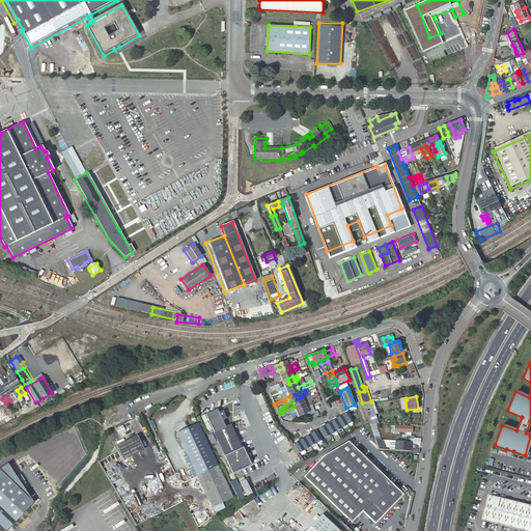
[(368,421),(369,423),(379,424),(370,401),(362,402),(368,421)]
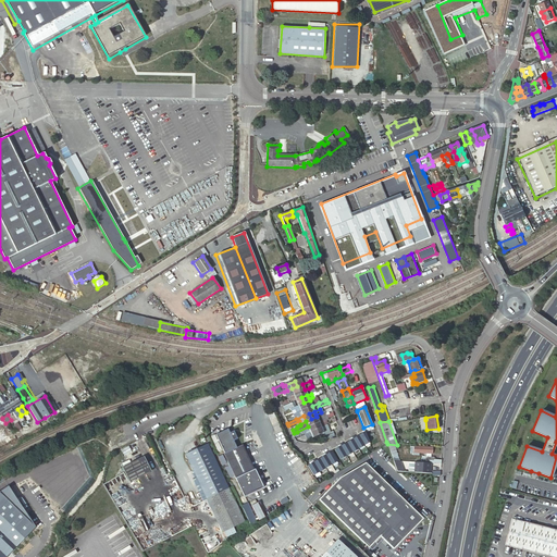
[(298,434),(299,436),(305,434),(310,432),(316,430),(313,424),(308,426),(297,432),(298,434)]
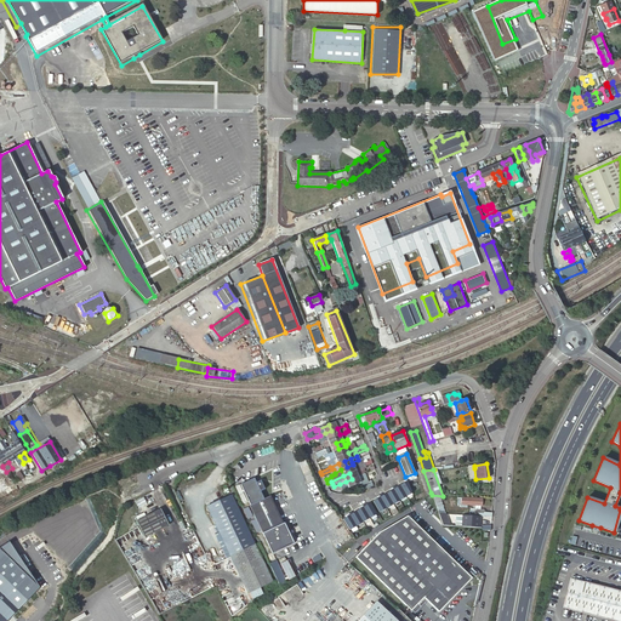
[(363,476),(364,476),(364,474),(358,477),(352,479),(354,485),(359,483),(360,482),(359,479),(363,478),(363,476)]
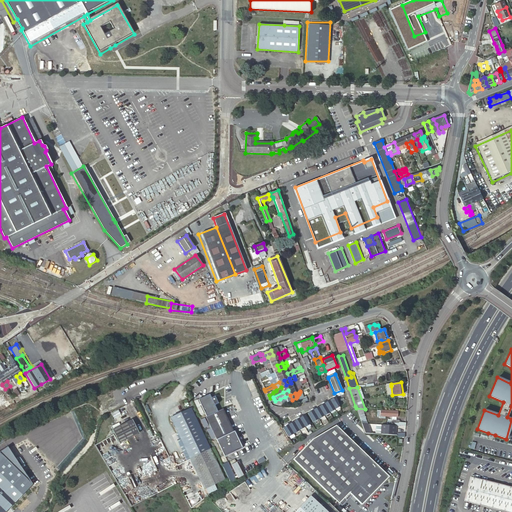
[(211,399),(210,395),(198,400),(206,417),(217,412),(215,406),(218,405),(215,397),(211,399)]
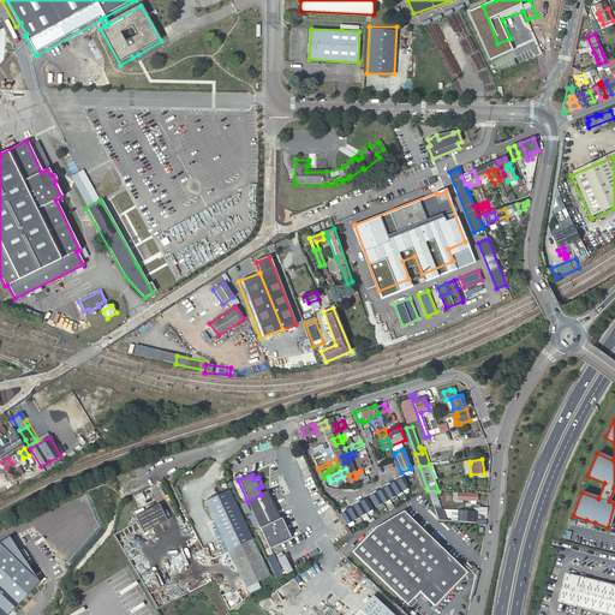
[(357,482),(356,478),(351,481),(348,475),(342,477),(345,483),(347,482),(348,485),(357,482)]
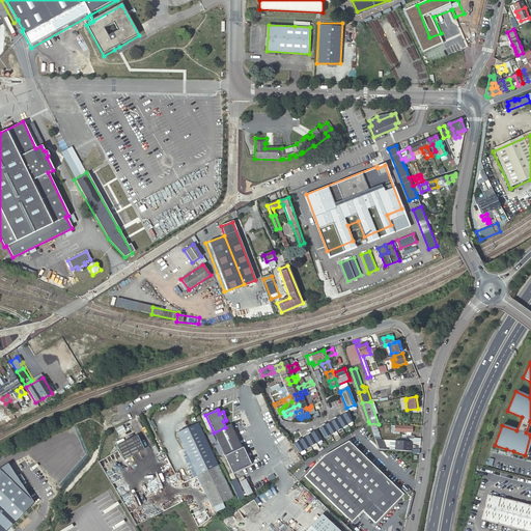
[(342,415),(347,424),(352,421),(347,410),(344,411),(345,413),(342,415)]
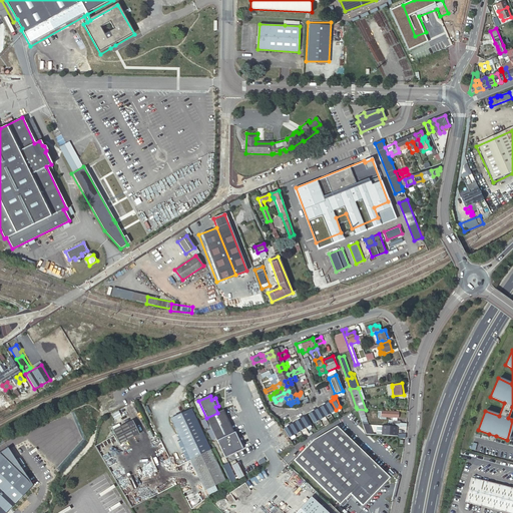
[(324,402),(331,413),(336,410),(331,401),(327,403),(326,401),(324,402)]
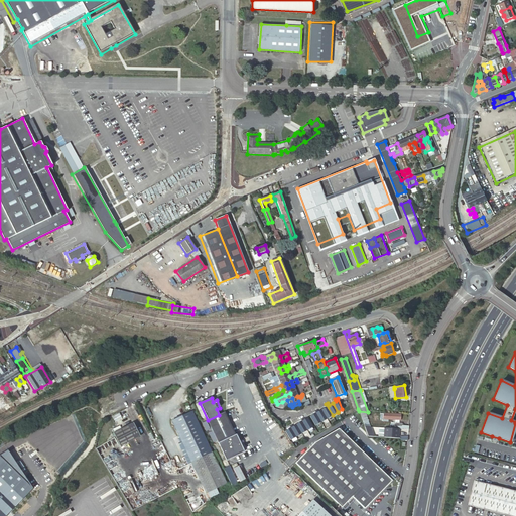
[(321,409),(327,418),(333,415),(326,404),(324,406),(325,407),(321,409)]
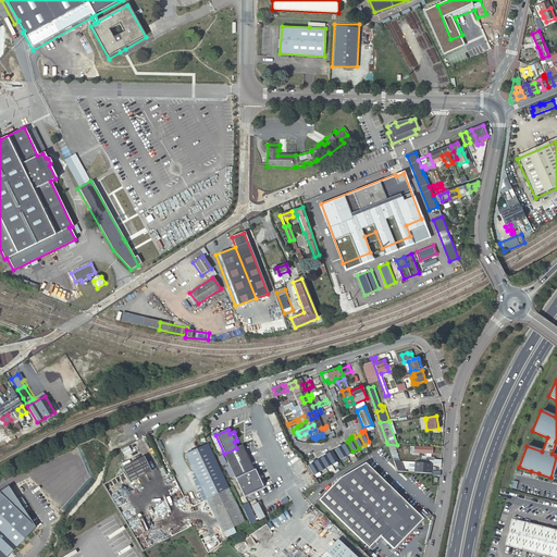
[(339,444),(346,456),(353,452),(347,442),(343,444),(342,443),(339,444)]
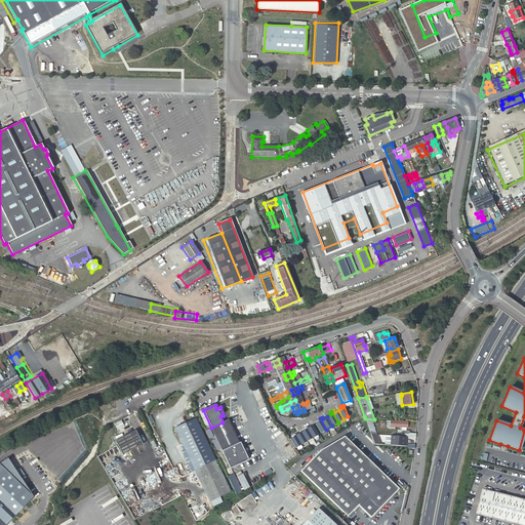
[(175,429),(195,470),(215,460),(195,418),(175,429)]
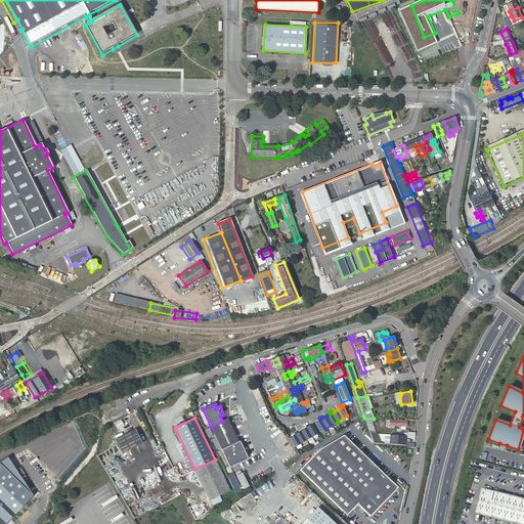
[(314,423),(320,432),(325,429),(319,418),(317,419),(318,421),(314,423)]
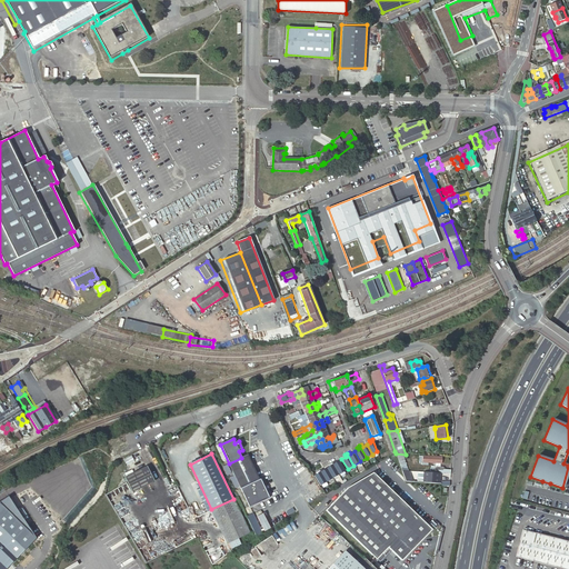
[(241,458),(229,463),(228,465),(233,476),(239,487),(240,489),(259,480),(248,456),(241,458)]
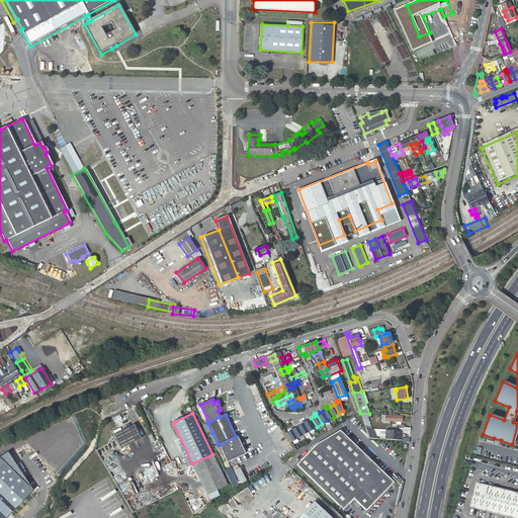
[(301,421),(309,432),(314,428),(309,419),(305,421),(304,420),(301,421)]
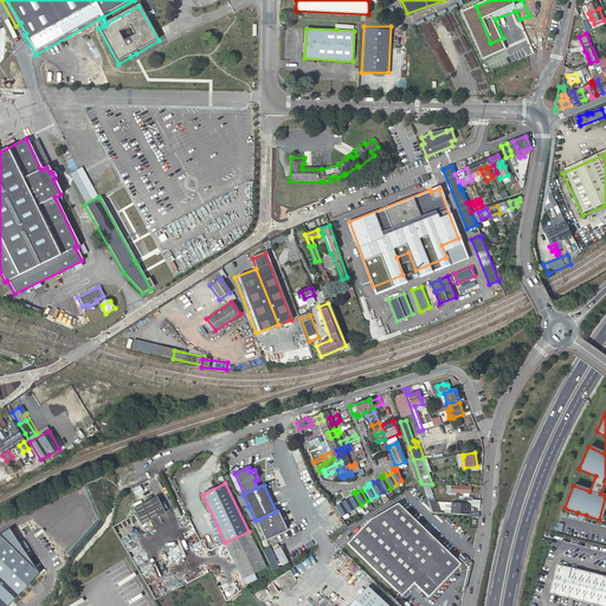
[(352,496),(348,498),(354,509),(361,505),(353,492),(350,495),(352,496)]
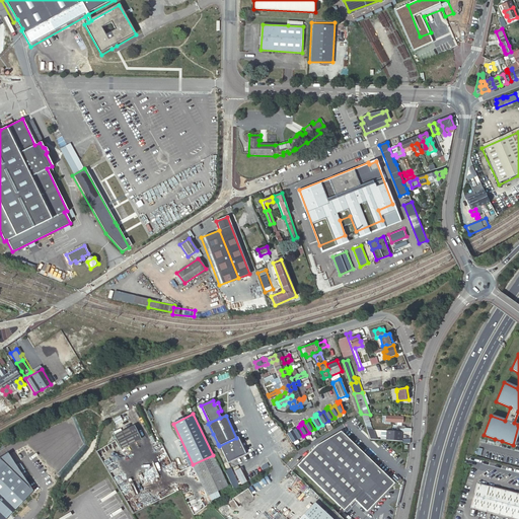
[(309,441),(332,428),(329,422),(306,435),(309,441)]
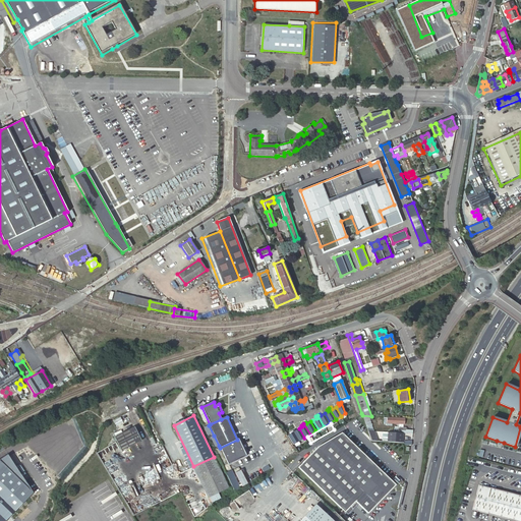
[(134,427),(115,437),(120,449),(140,439),(134,427)]
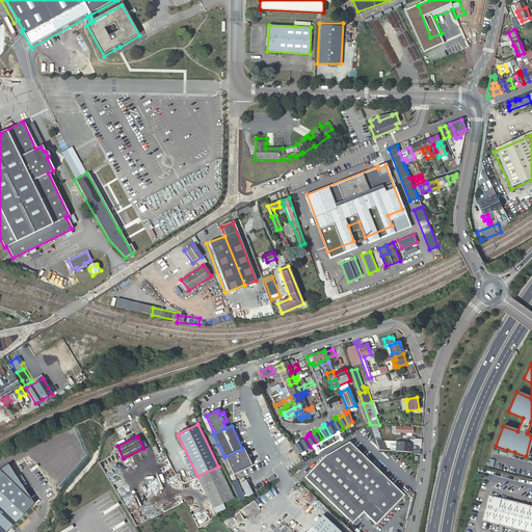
[(311,447),(306,437),(301,440),(300,439),(298,440),(306,450),(311,447)]
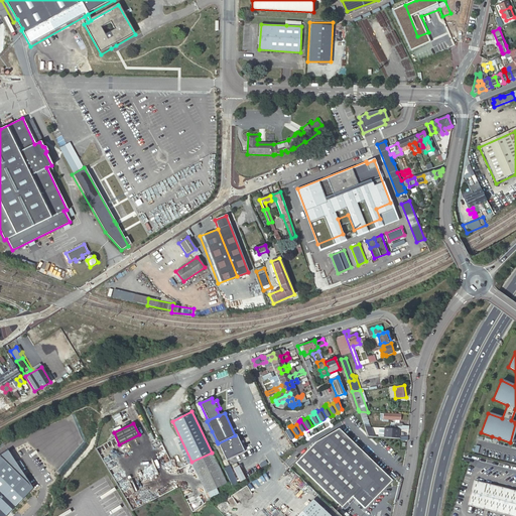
[(296,436),(289,426),(287,427),(288,428),(285,431),(290,440),(296,436)]
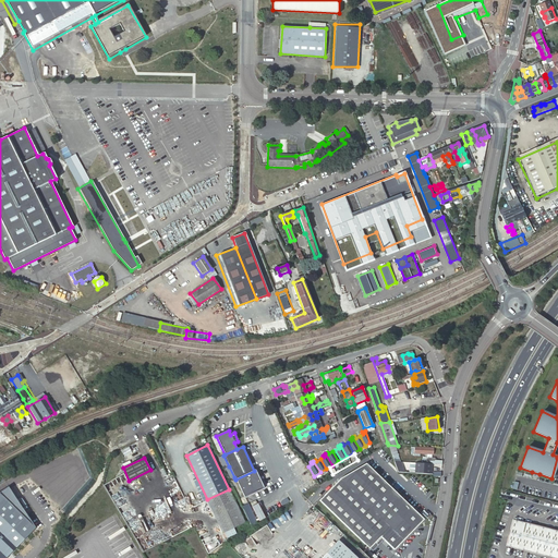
[(395,550),(424,519),(366,464),(341,478),(319,501),(370,549),(381,537),(395,550)]
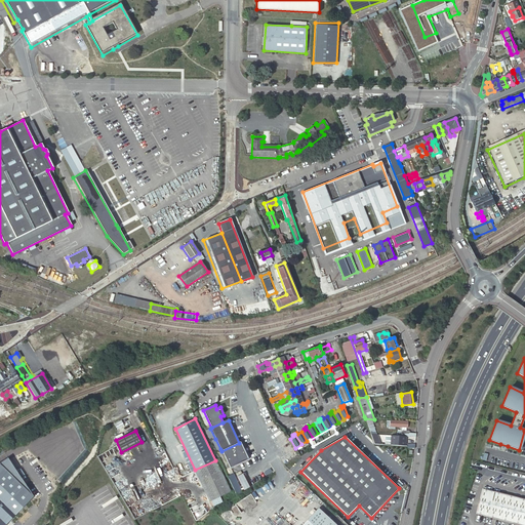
[(220,449),(215,439),(211,441),(216,451),(220,449)]
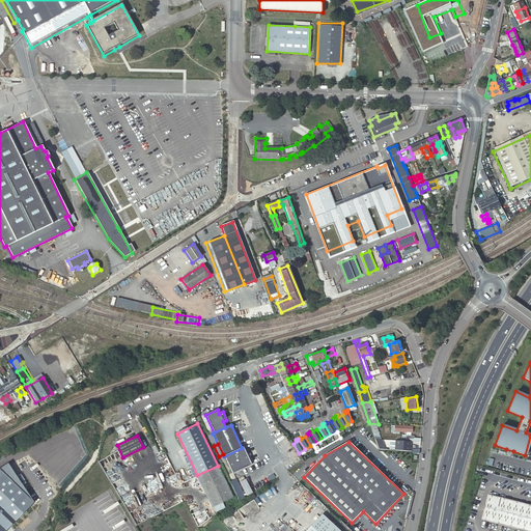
[(242,448),(224,456),(232,474),(251,465),(248,457),(251,456),(249,453),(246,454),(243,447),(242,448)]
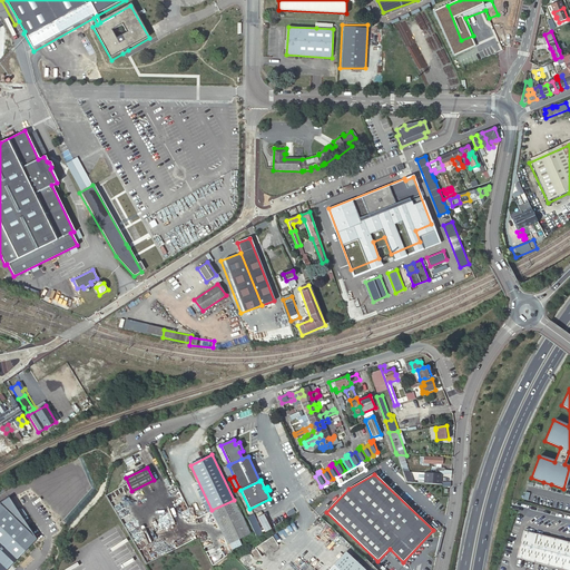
[(0,569),(2,569),(35,538),(8,498),(0,503),(0,569)]
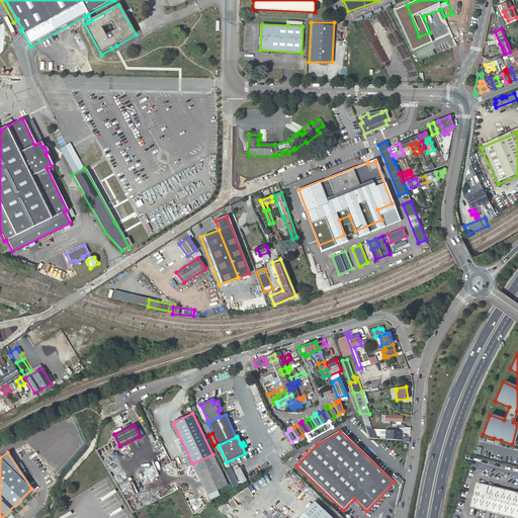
[(212,454),(192,463),(206,495),(217,490),(227,485),(212,454)]
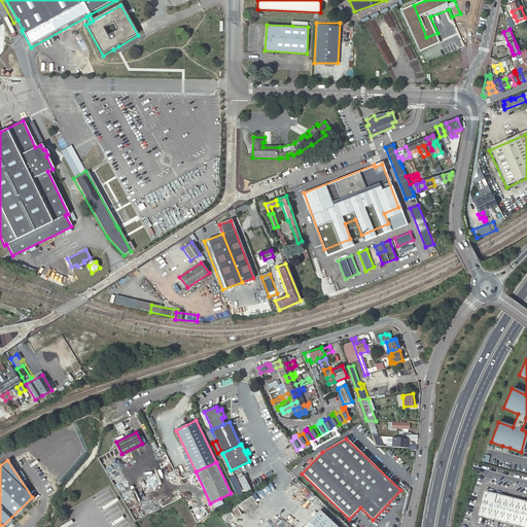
[(244,473),(238,476),(244,491),(249,489),(244,473)]
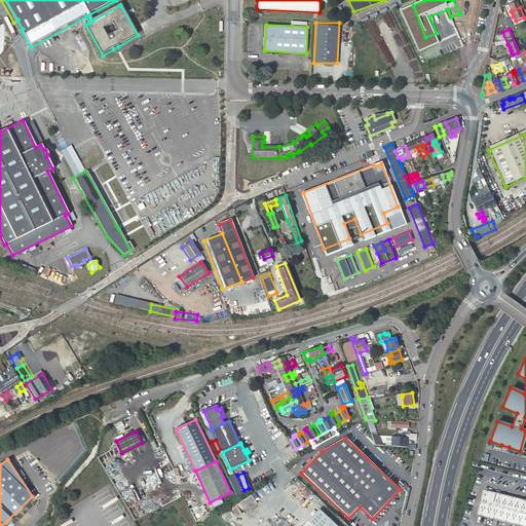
[(227,478),(236,498),(242,494),(233,475),(227,478)]
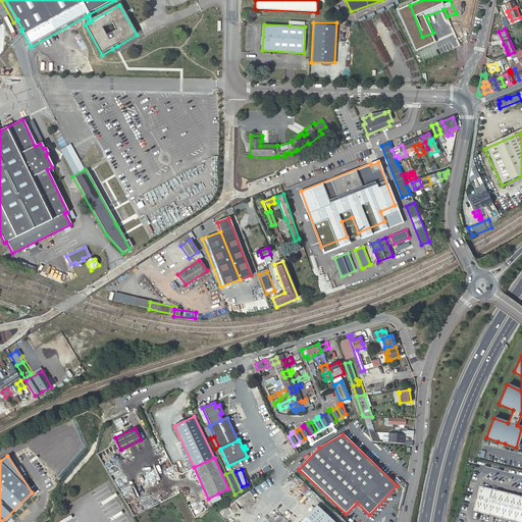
[(473,512),(517,521),(521,521),(521,497),(480,486),(473,512)]
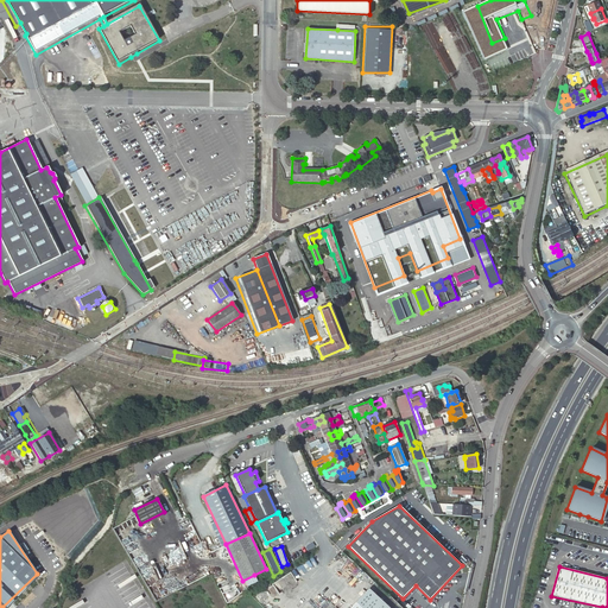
[(254,575),(242,581),(245,586),(257,580),(254,575)]
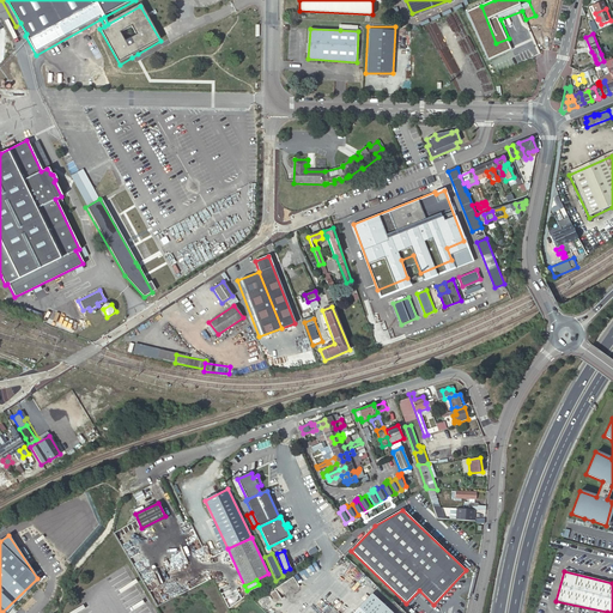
[(353,612),(393,612),(371,593),(353,612)]
